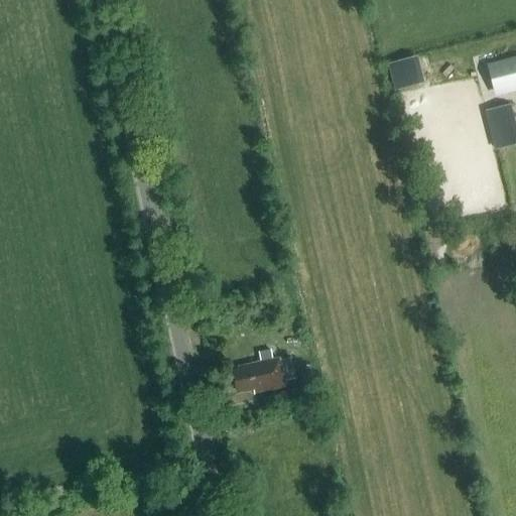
[(426,70),(423,54),(394,61),(398,77),(426,70)]
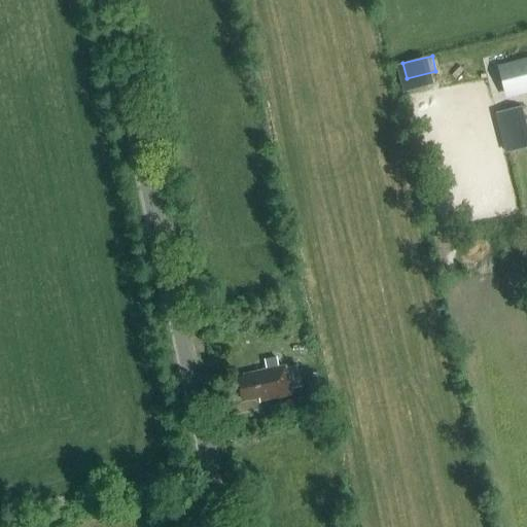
[(526,58),(498,66),(504,92),(506,99),(526,93),(526,58)]
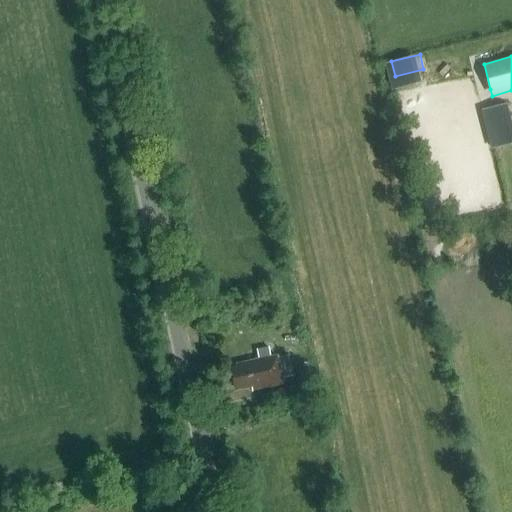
[(510,120),(506,104),(482,110),(486,126),(510,120)]
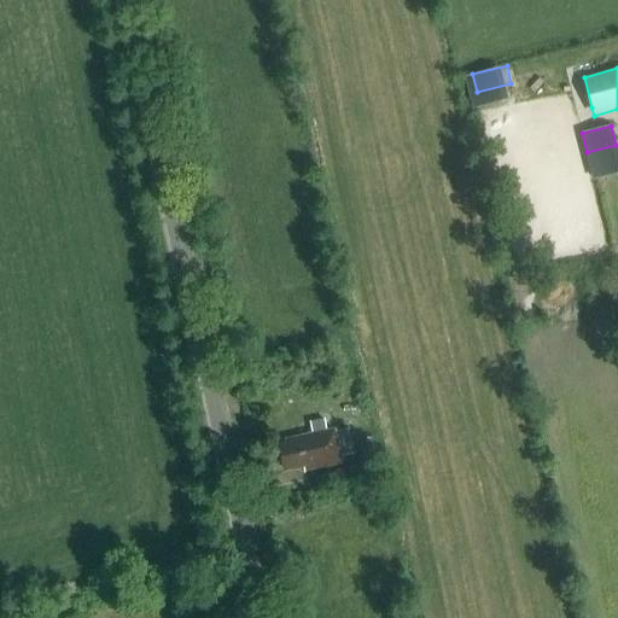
[(334,429),(327,431),(325,419),(309,423),(312,435),(285,439),(286,447),(279,448),(284,470),(304,465),(305,472),(342,465),(340,456),(353,453),(348,429),(334,431),(334,429)]
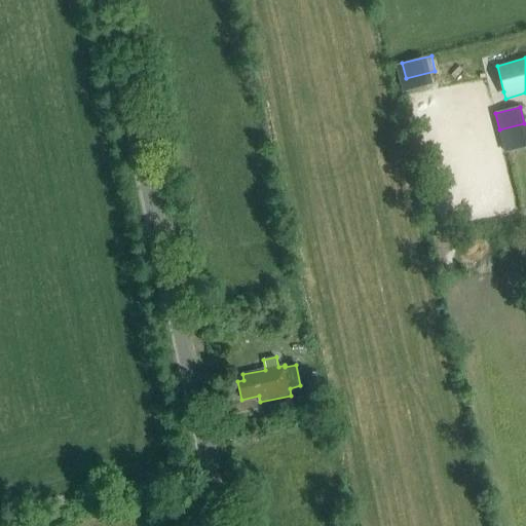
[(317,377),(307,378),(309,395),(320,393),(317,377)]
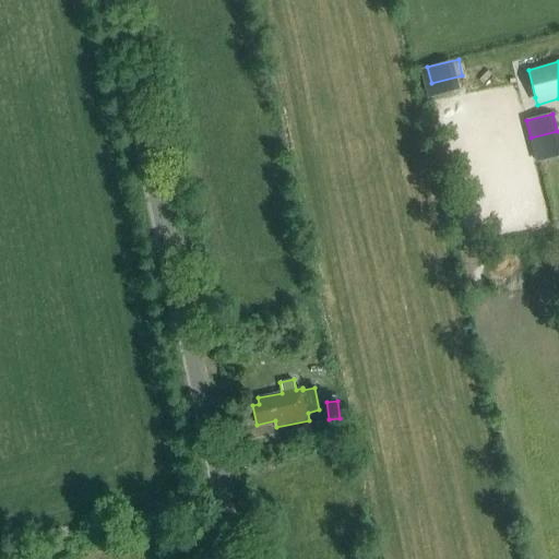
[(326,419),(305,425),(308,438),(330,432),(326,419)]
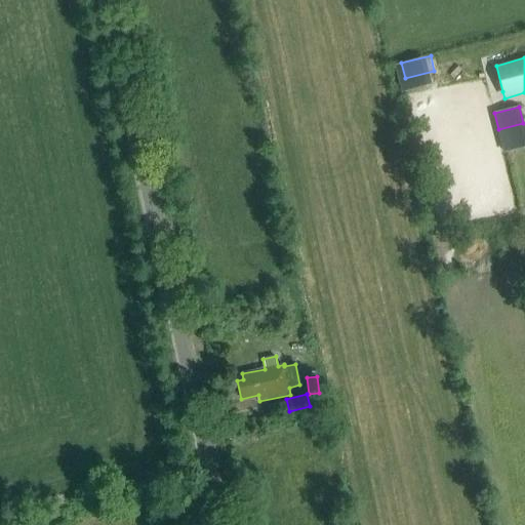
All buildings are outlined.
